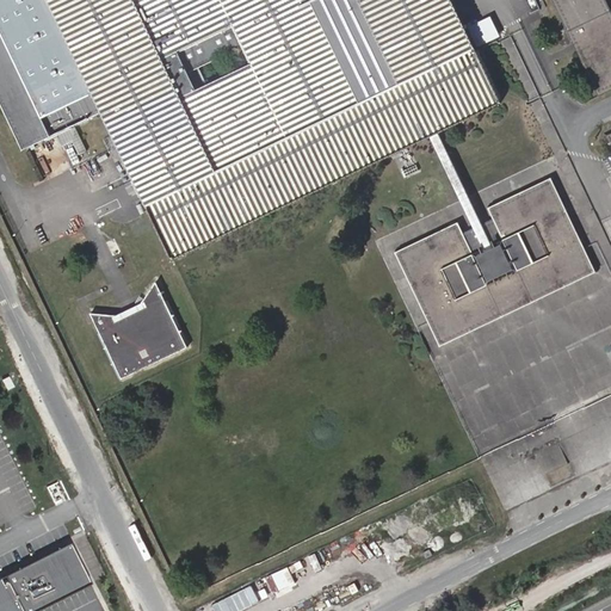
[(0,0),(0,105),(20,149),(103,110),(172,257),(176,255),(177,257),(431,135),(438,131),(499,102),(498,100),(503,98),(454,0),(0,0)]
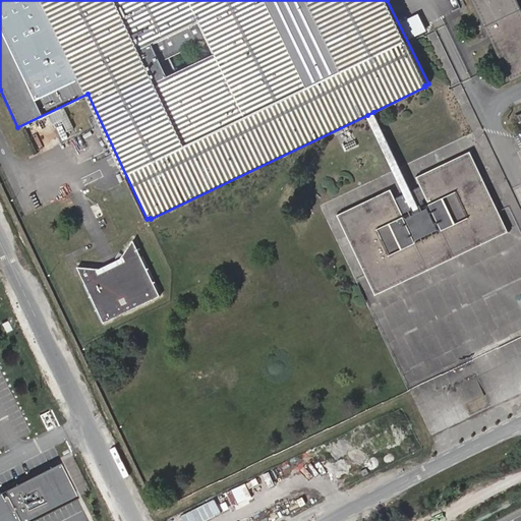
[(471,0),(511,80),(515,79),(476,0),(511,0),(520,20),(520,8),(517,0),(471,0)]
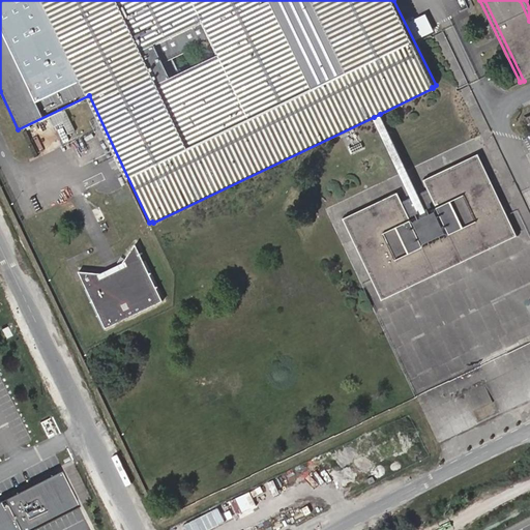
[(484,0),(524,81),(529,77),(529,21),(520,0),(484,0)]
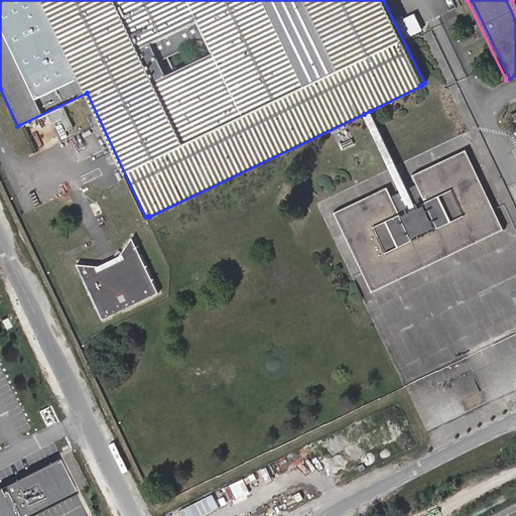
[(402,38),(421,29),(412,11),(394,19),(402,38)]
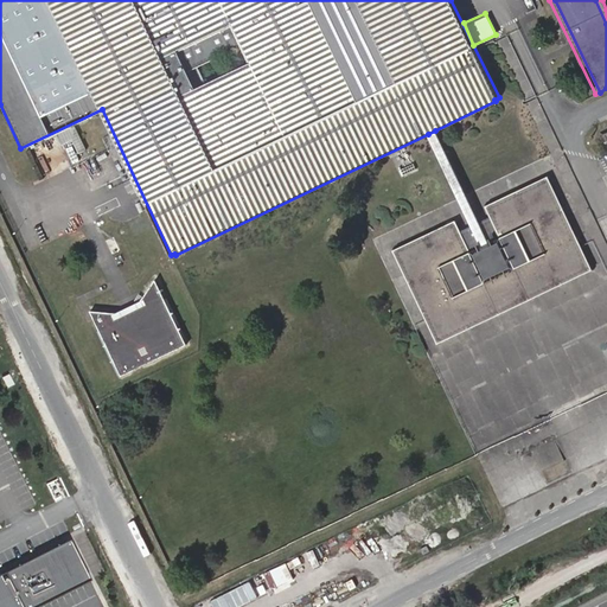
[(479,222),(435,131),(428,134),(472,225),(479,222)]
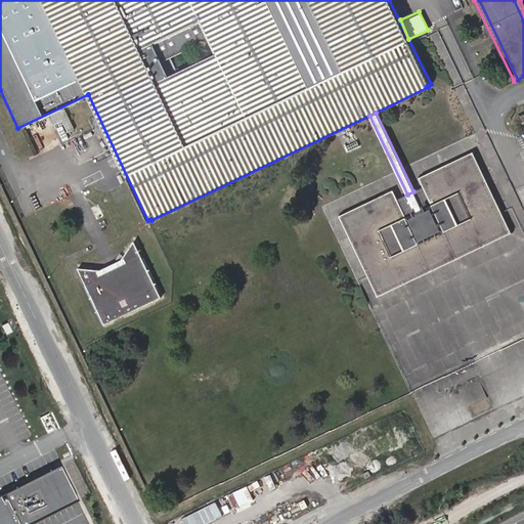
[(353,220),(397,200),(393,190),(339,216),(378,297),(512,232),(473,153),(419,178),(424,186),(469,165),(498,227),(383,282),(353,220)]
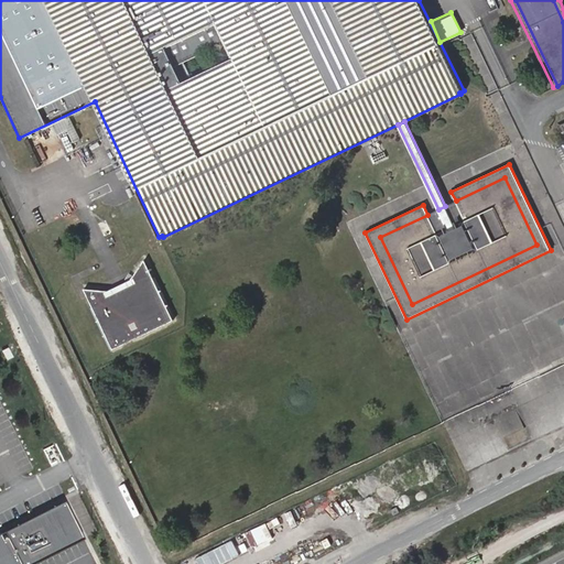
[(438,209),(427,215),(380,237),(412,304),(537,245),(505,177),(456,201),(445,206),(438,209)]
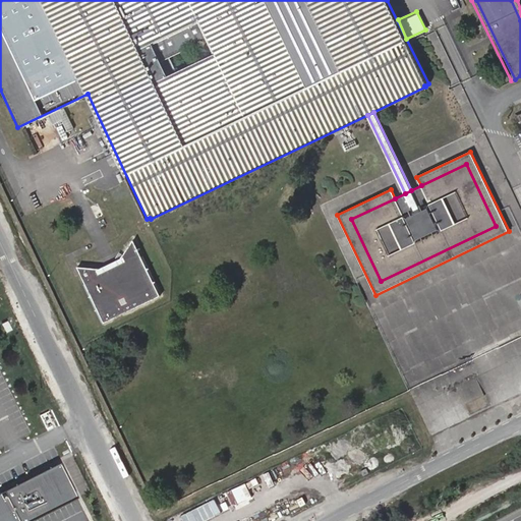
[(105,323),(160,296),(133,239),(120,261),(111,265),(104,268),(78,266),(105,323)]
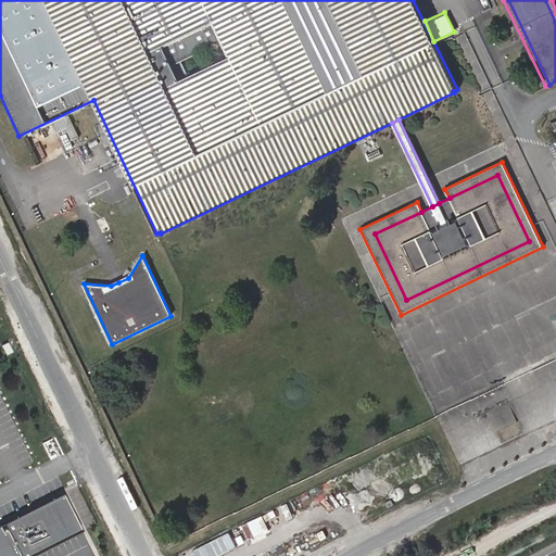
[(66,495),(8,525),(23,555),(36,555),(85,531),(66,495)]
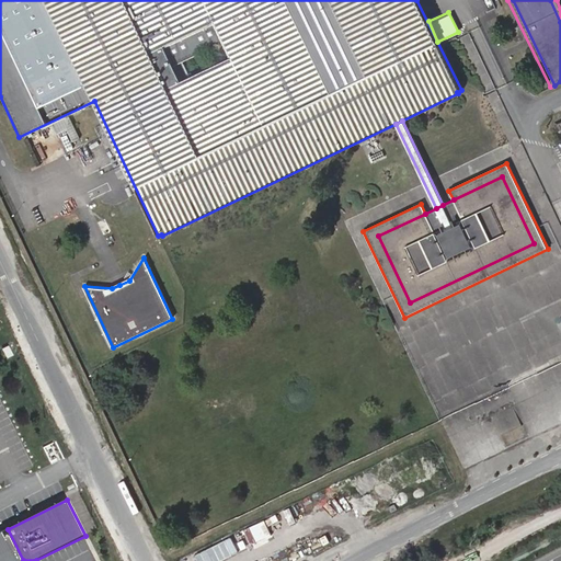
[(0,533),(0,560),(23,560),(8,529),(0,533)]
